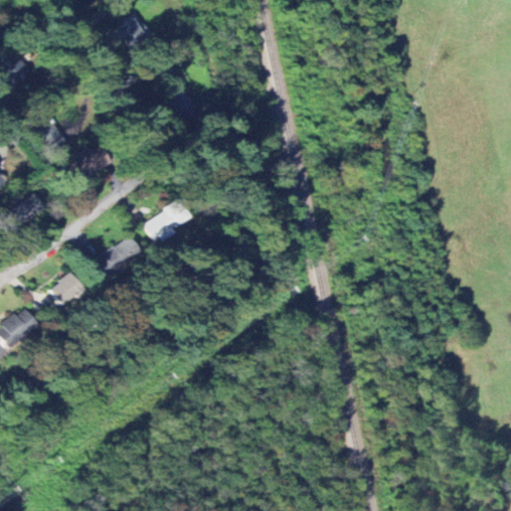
[(147,37),(134,16),(118,26),(131,47),(147,37)]
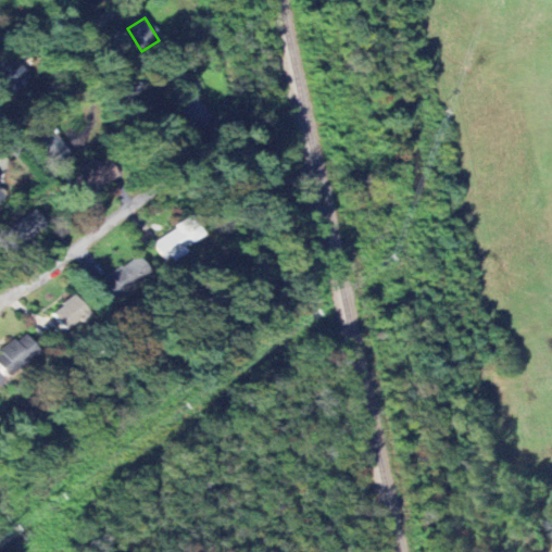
[(0,60),(0,74),(19,95),(39,76),(12,49),(0,60)]
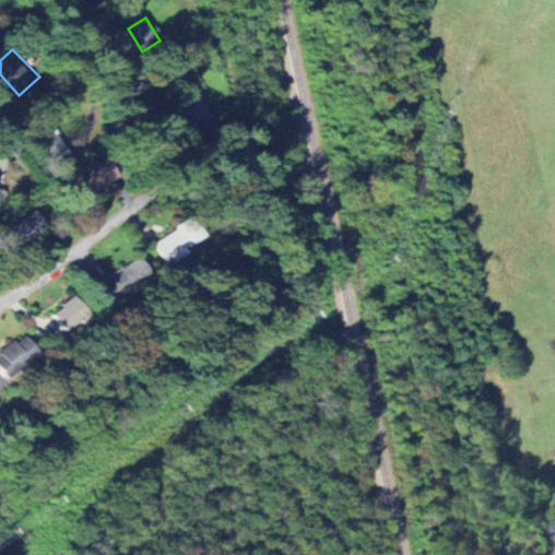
[(72,152),(55,126),(36,138),(54,163),(72,152)]
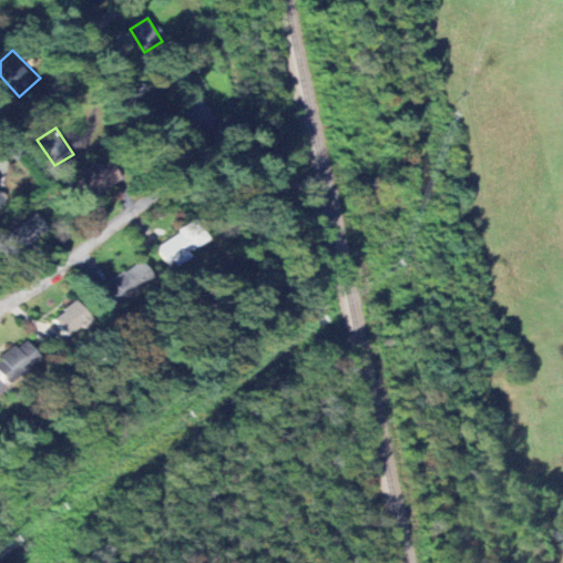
[(121,177),(104,155),(68,183),(83,204),(121,177)]
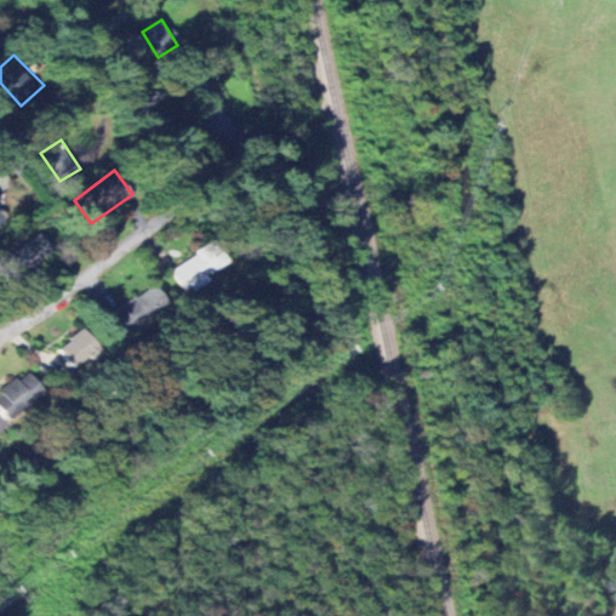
[(0,200),(3,199),(0,194),(0,223),(10,218),(0,201),(0,200)]
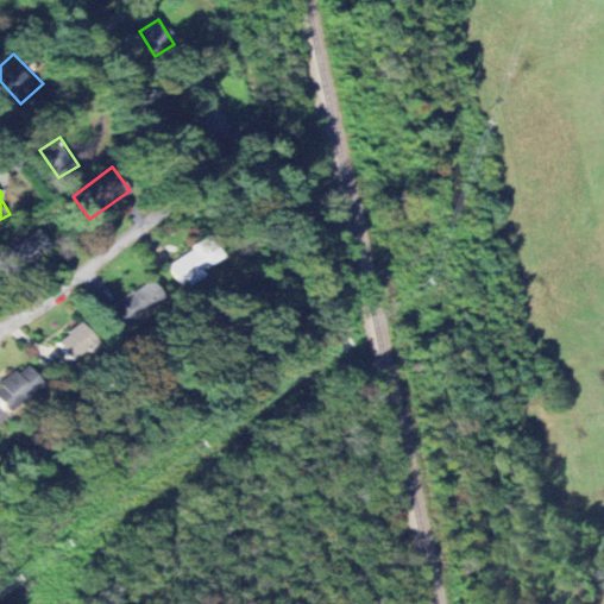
[(55,247),(45,228),(0,252),(11,271),(55,247)]
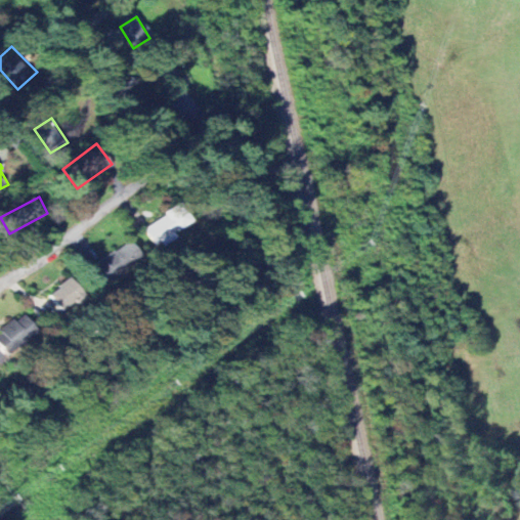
[(145,226),(160,247),(179,233),(177,230),(193,219),(182,202),(145,226)]
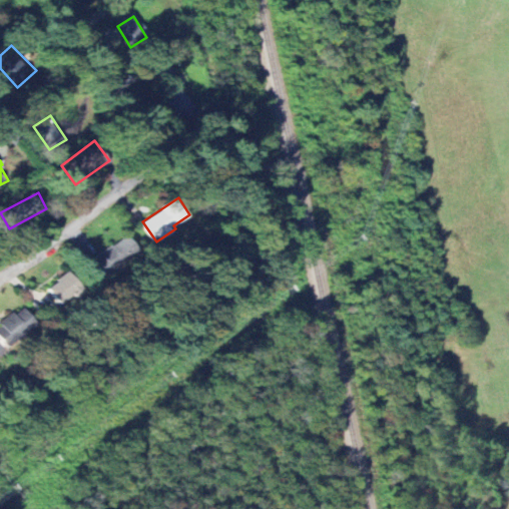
[(91,259),(103,277),(141,250),(129,232),(91,259)]
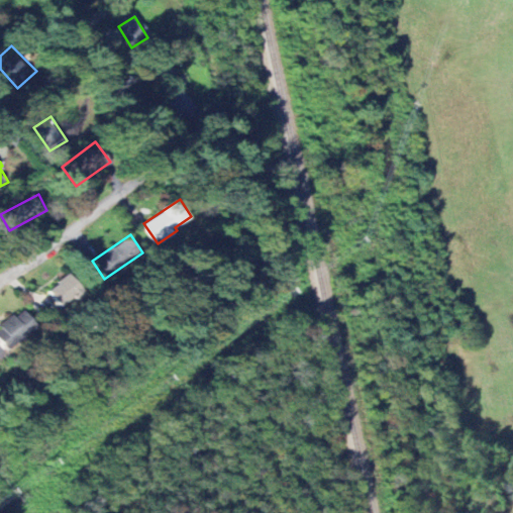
[(49,288),(62,306),(75,297),(77,300),(87,293),(73,272),(49,288)]
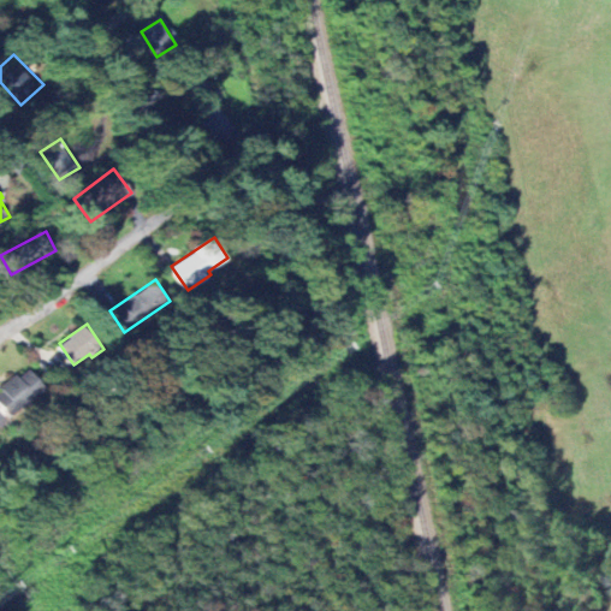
[(0,389),(0,403),(11,416),(47,386),(29,365),(0,389)]
